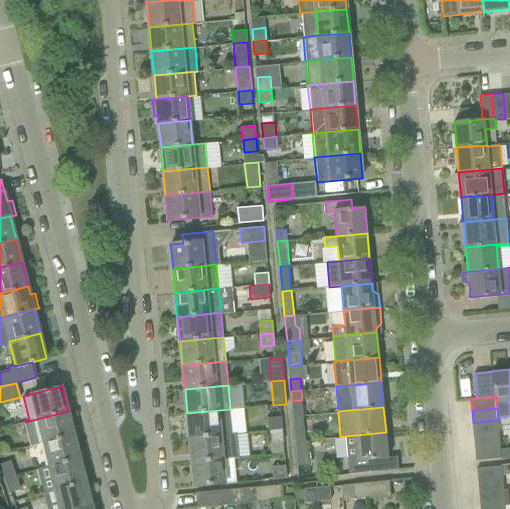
[(233,433),(233,432),(230,409),(187,413),(189,437),(233,433)]
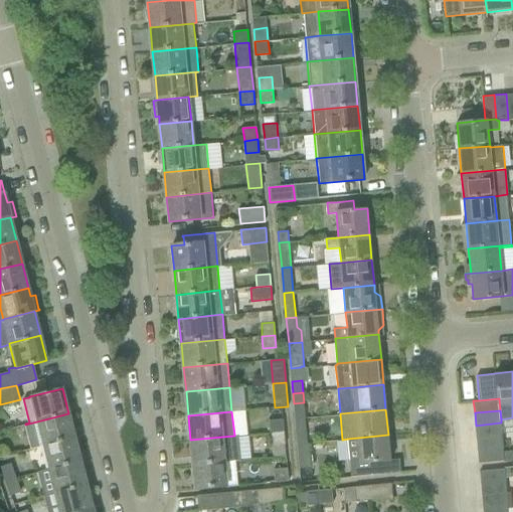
[(68,413),(25,424),(31,448),(41,446),(74,438),(74,436),(68,413)]
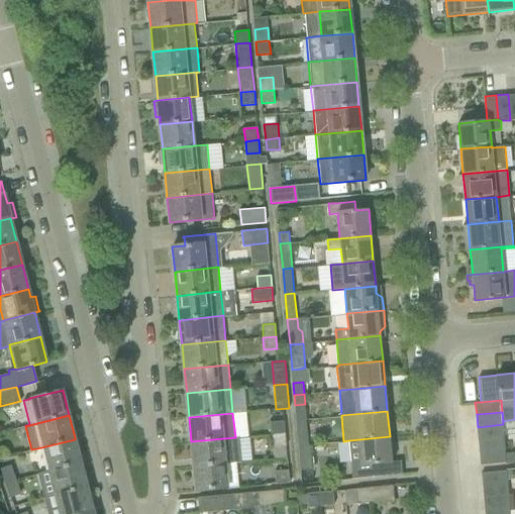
[(272,434),(285,433),(284,420),(270,421),(272,434)]
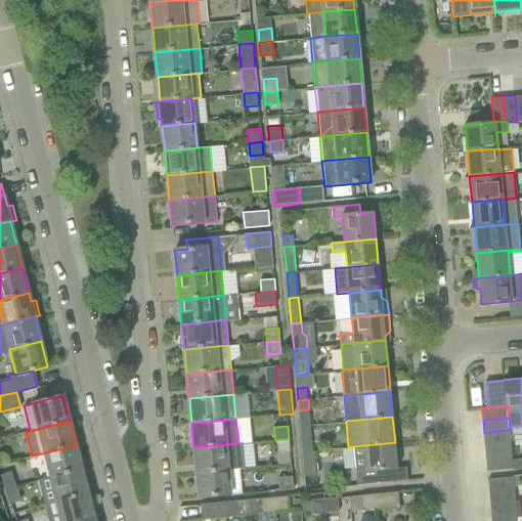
[(510,430),(484,433),(485,445),(512,442),(510,430)]
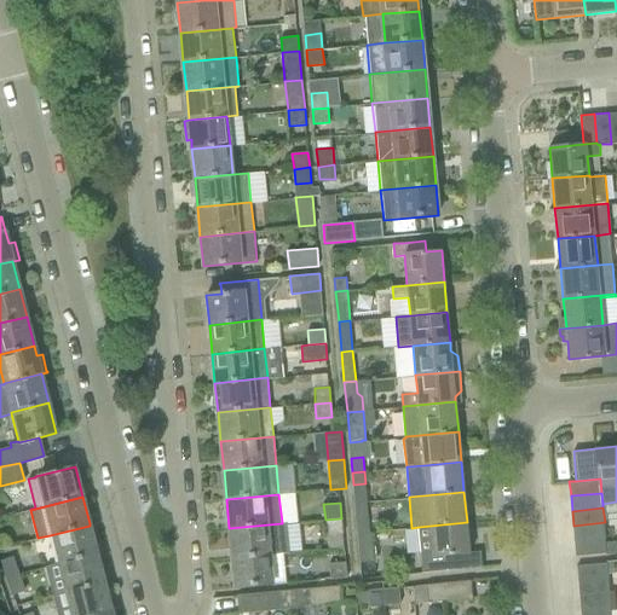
[(358,532),(370,532),(369,517),(357,518),(358,532)]
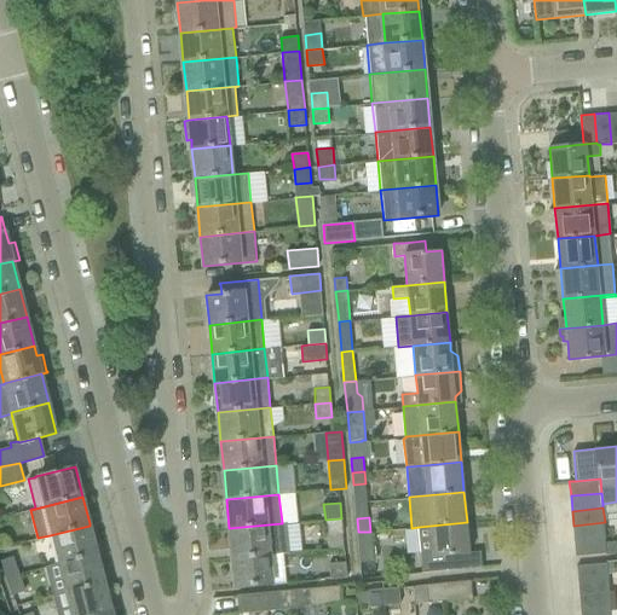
[(344,533),(341,518),(326,520),(327,535),(344,533)]
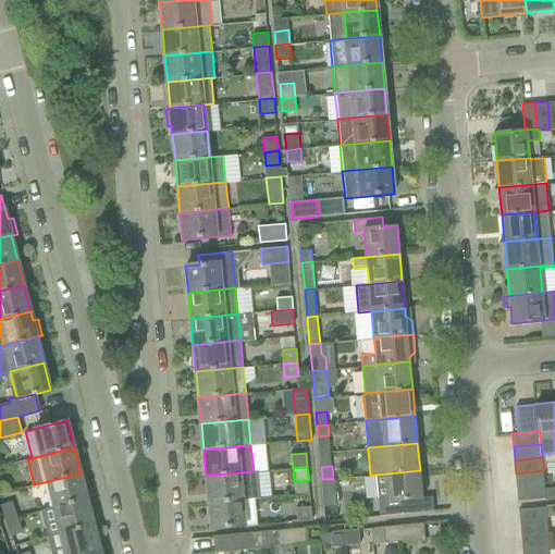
[(254,471),(206,476),(209,502),(256,497),(260,496),(259,488),(262,485),(261,477),(258,476),(258,470),(254,470),(254,471)]
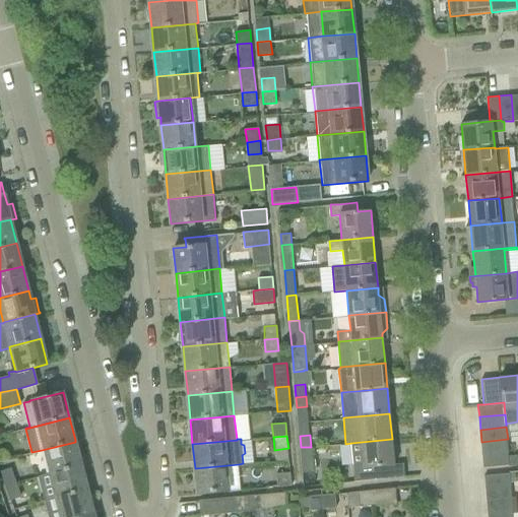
[(394,465),(392,439),(351,443),(354,480),(383,478),(382,466),(394,465)]
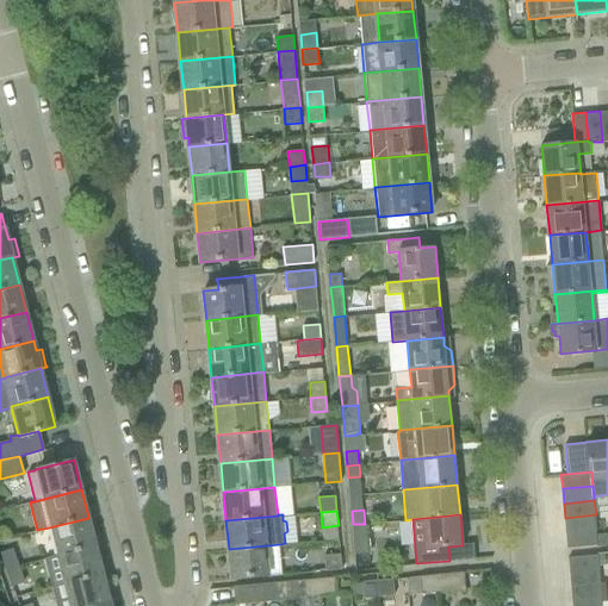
[(597,530),(596,514),(565,518),(566,532),(597,530)]
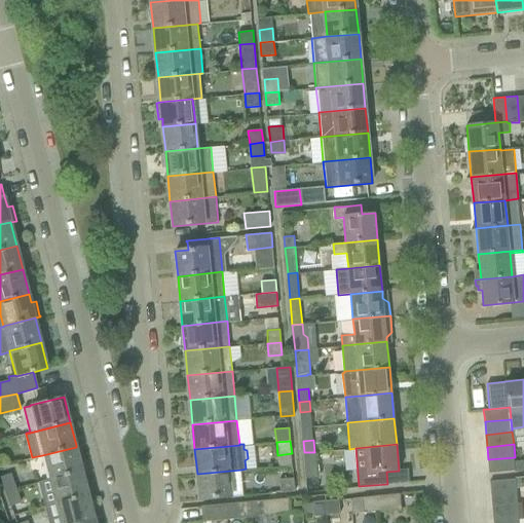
[(76,447),(45,454),(51,479),(82,472),(82,470),(79,460),(81,460),(82,458),(79,445),(78,445),(76,445),(76,447)]
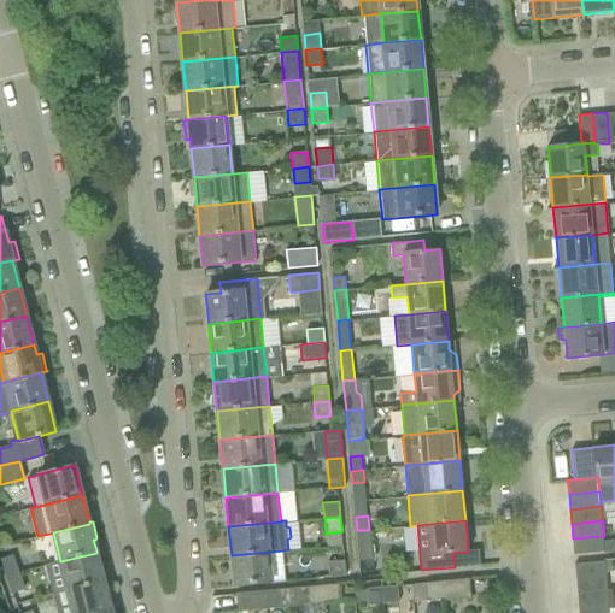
[(372,555),(369,530),(357,530),(359,556),(372,555)]
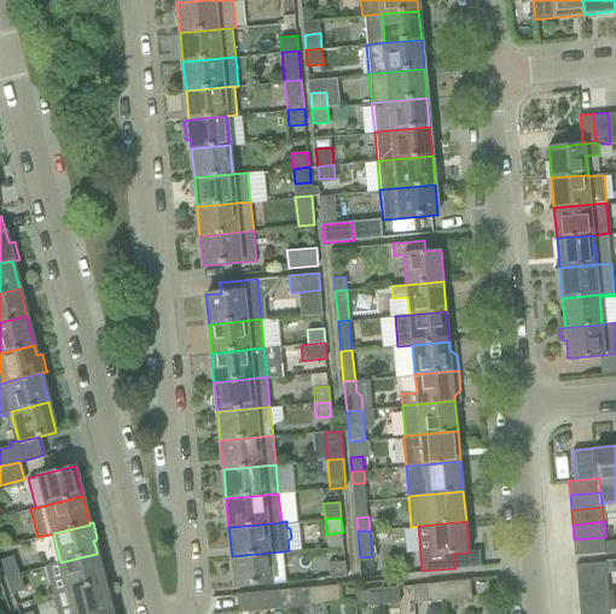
[(605,537),(574,539),(575,554),(606,551),(605,537)]
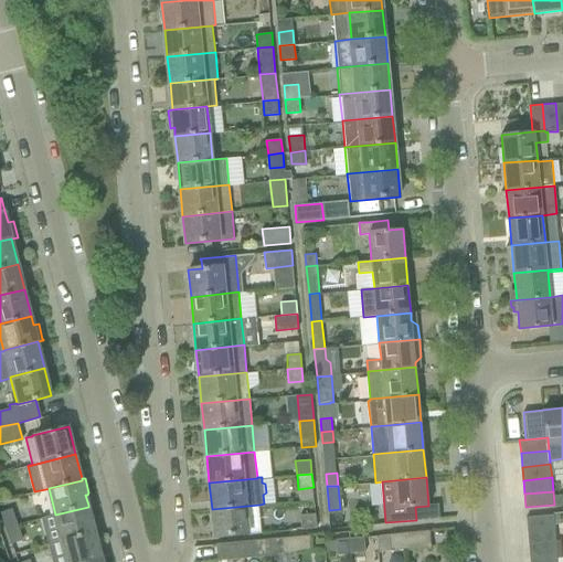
[(262,529),(259,505),(212,509),(214,537),(248,533),(248,531),(262,529)]
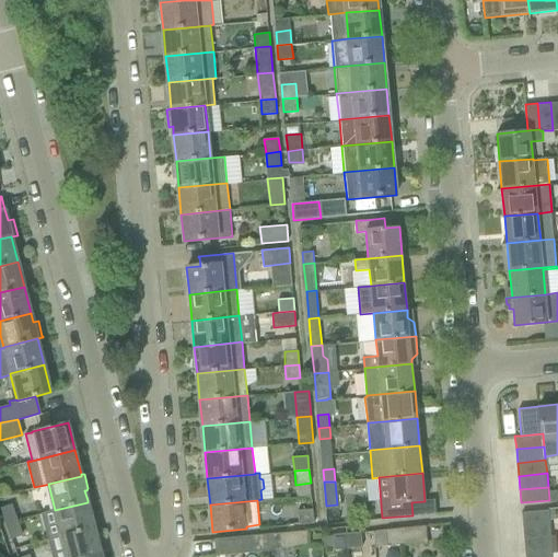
[(88,502),(55,510),(61,536),(94,528),(94,526),(92,518),(88,502)]
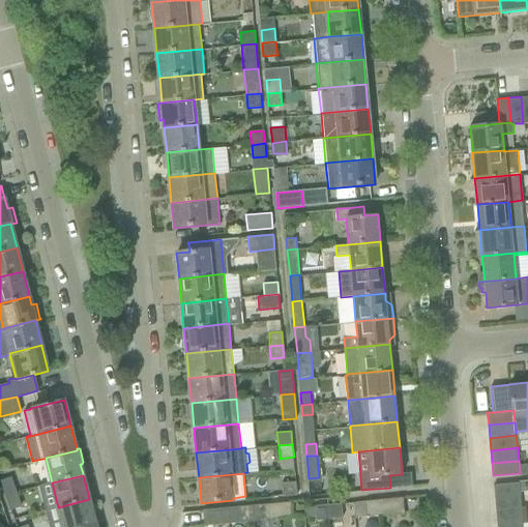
[(6,495),(17,492),(11,476),(1,479),(6,495)]
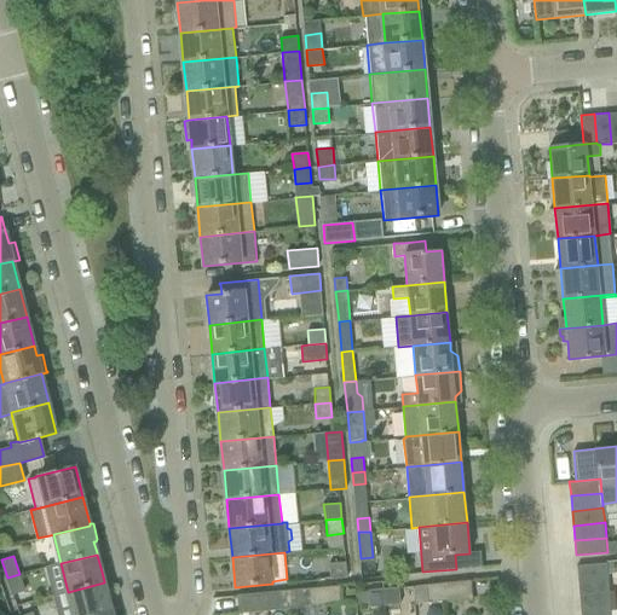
[(329,563),(330,578),(347,576),(346,561),(329,563)]
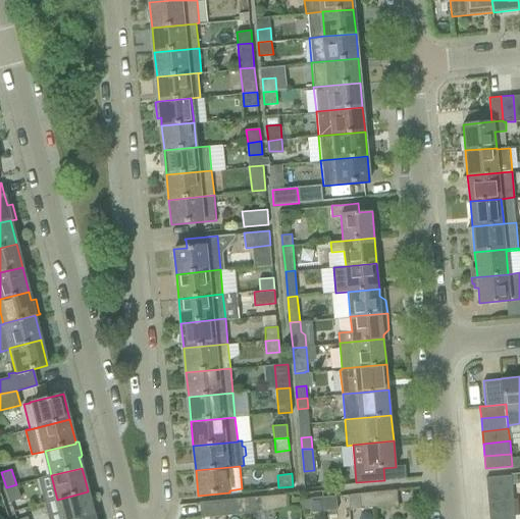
[(514,483),(512,474),(486,476),(487,489),(514,486),(514,483)]
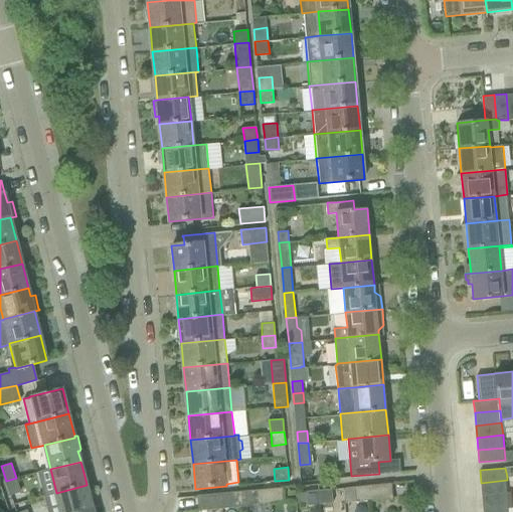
[(16,478),(6,481),(10,494),(20,491),(16,478)]
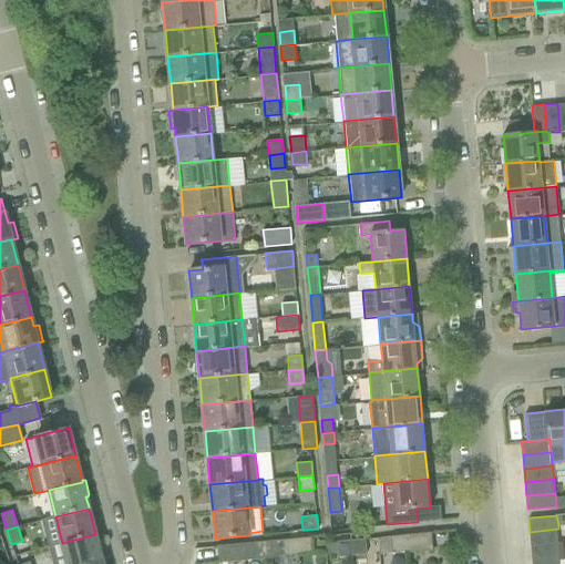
[(558,529),(530,532),(531,545),(560,542),(558,529)]
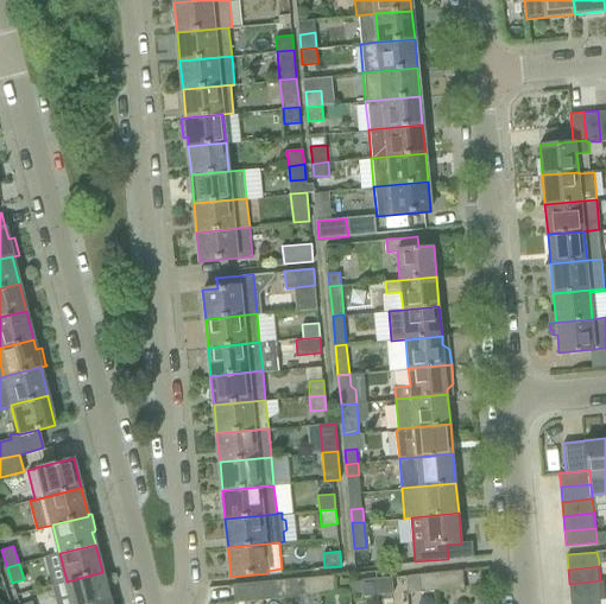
[(465,586),(462,570),(434,572),(436,589),(465,586)]
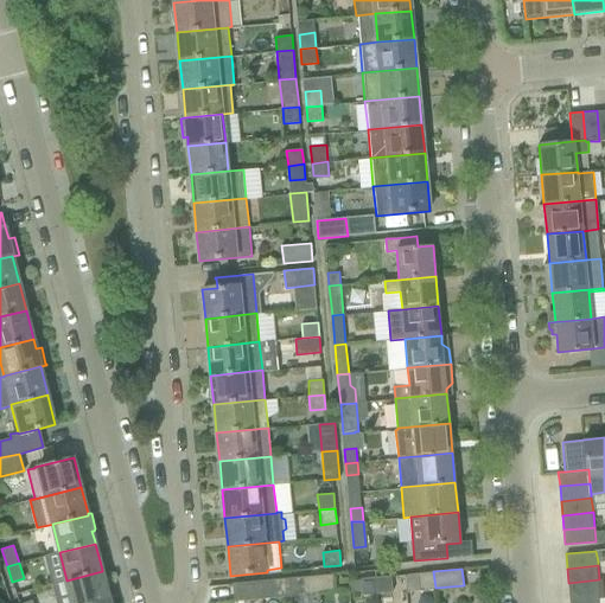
[(102,571),(67,581),(71,602),(91,602),(109,598),(107,589),(102,571)]
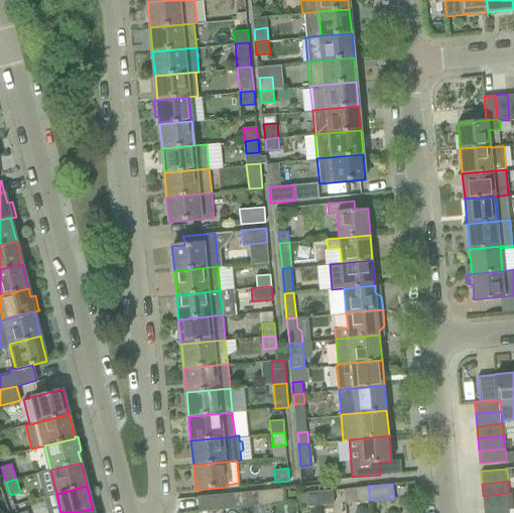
[(370,500),(368,486),(355,488),(356,502),(370,500)]
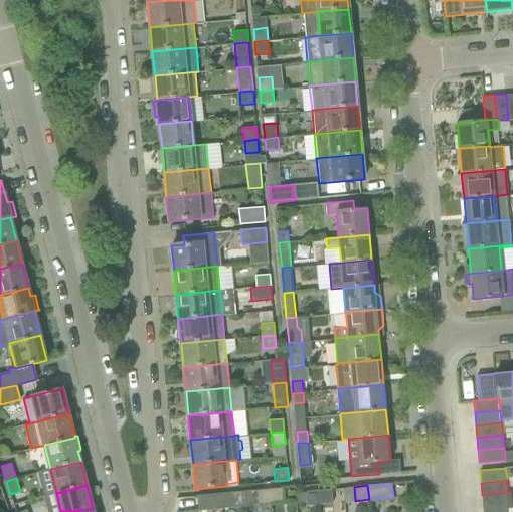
[(270,488),(271,502),(284,500),(283,487),(270,488)]
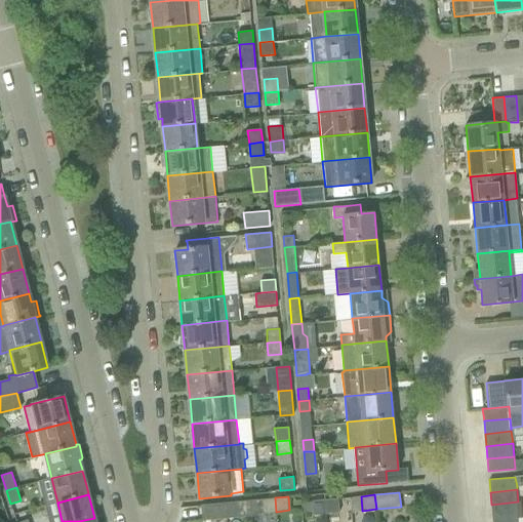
[(262,498),(264,513),(276,512),(275,497),(262,498)]
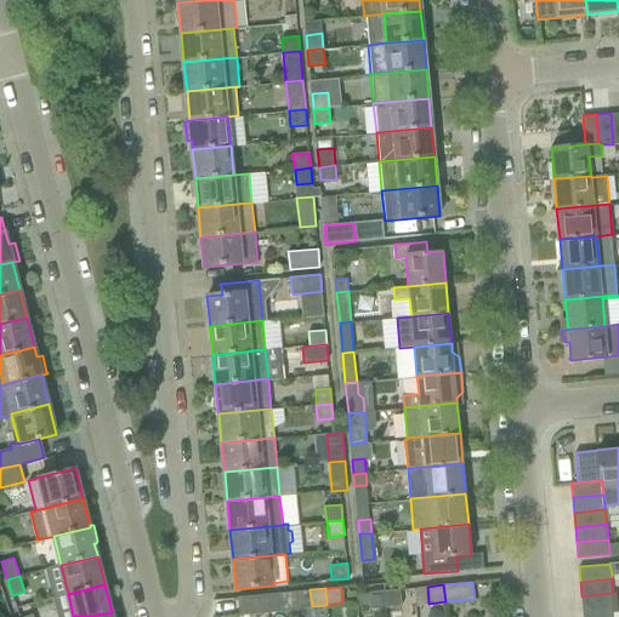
[(401,589),(385,590),(387,606),(402,605),(401,589)]
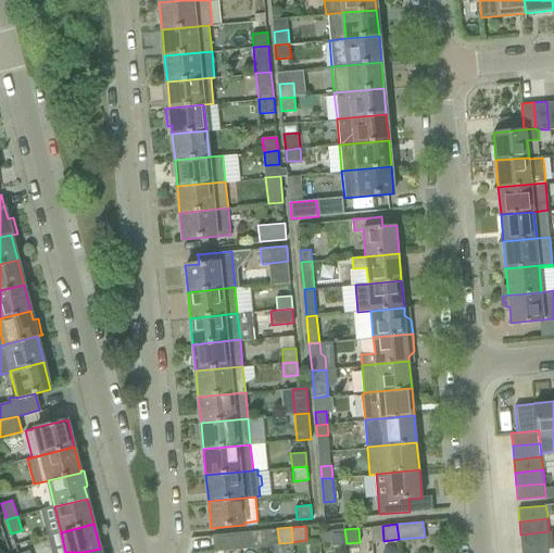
[(239,531),(241,548),(267,545),(265,529),(239,531)]
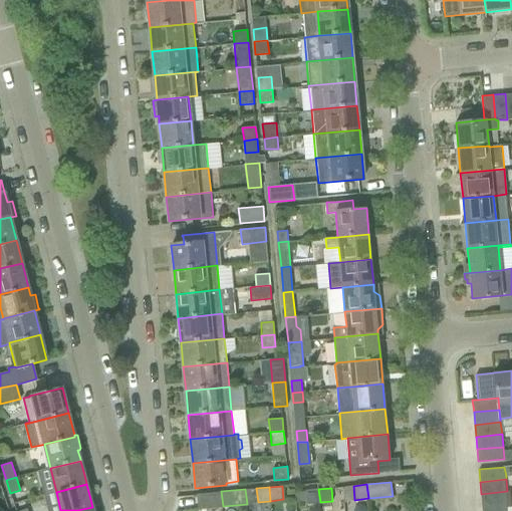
[(320,502),(318,489),(306,491),(308,504),(320,502)]
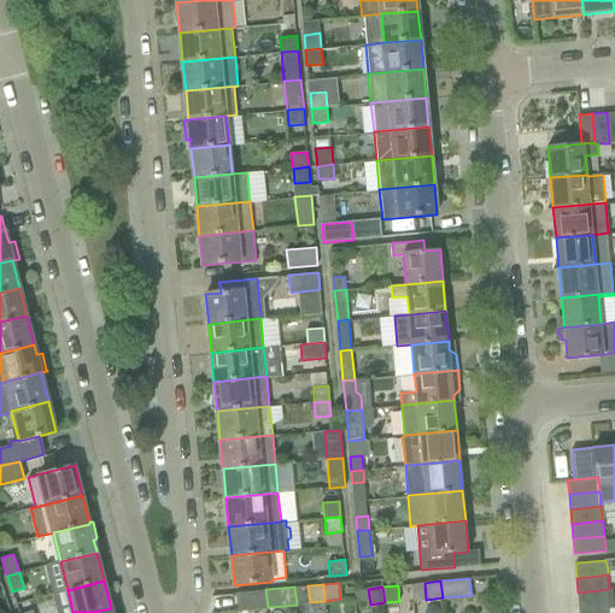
[(268,607),(265,589),(236,593),(239,611),(268,607)]
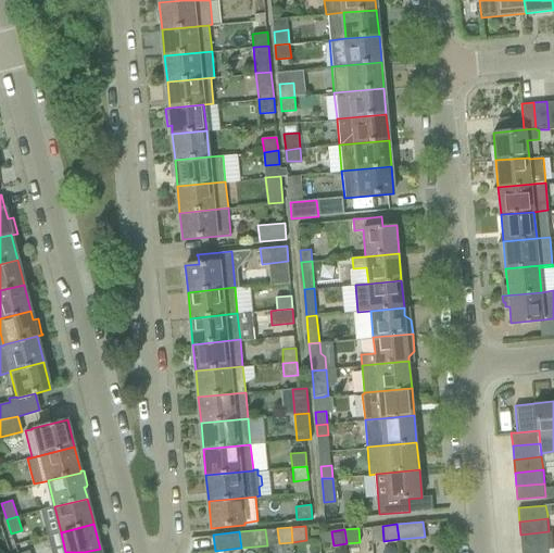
[(550,545),(549,531),(520,535),(521,548),(550,545)]
